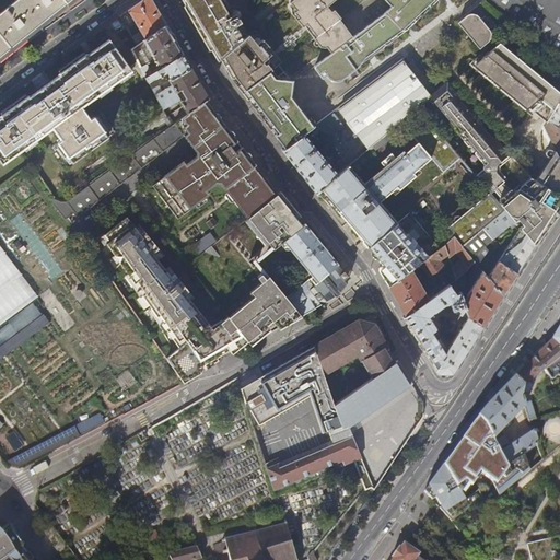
[(0,0),(0,56),(69,0),(0,0)]
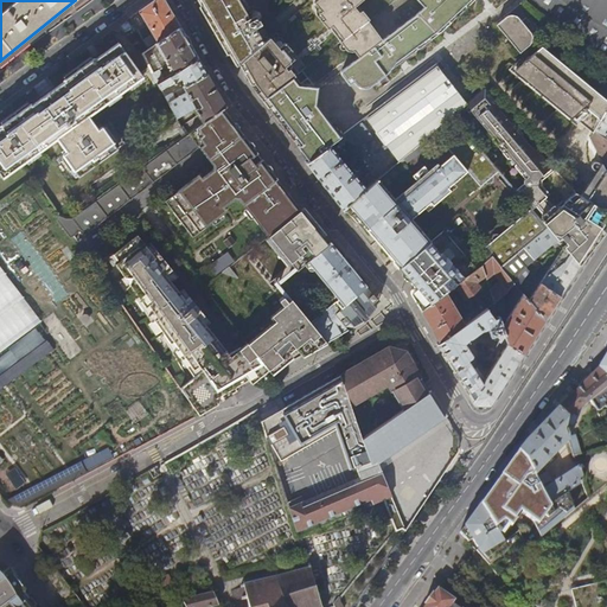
[(147,50),(180,26),(172,12),(164,0),(153,0),(136,13),(129,18),(147,50)]
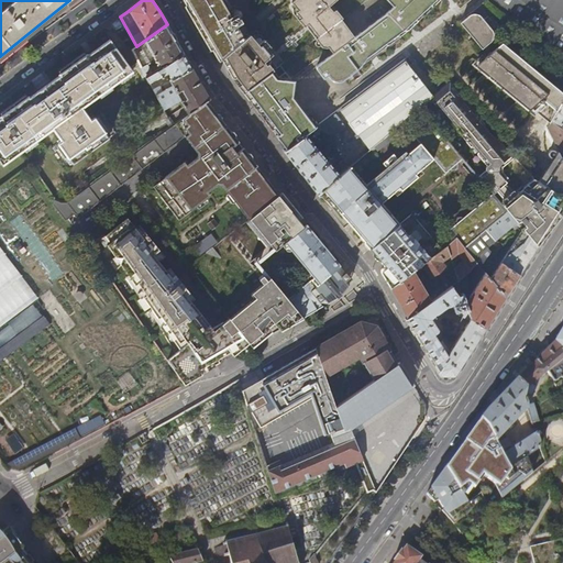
[(184,0),(186,4),(211,46),(219,61),(222,58),(250,36),(240,18),(234,21),(221,0),(184,0)]
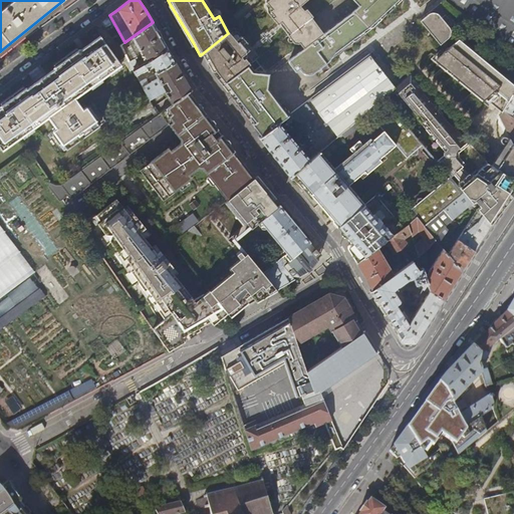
[(300,4),(304,0),(269,0),(266,3),(271,10),(269,11),(274,17),(272,19),(277,25),(279,23),(287,35),(310,17),(313,15),(308,7),(304,9),(300,4)]
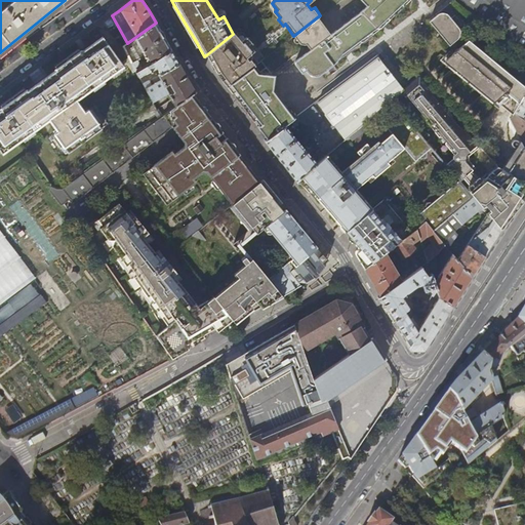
[(379,26),(406,0),(360,0),(366,6),(330,35),(317,17),(293,36),(300,44),(305,45),(306,44),(311,49),(295,62),(295,63),(295,64),(295,65),(303,74),(305,72),(309,69),(310,71),(311,72),(312,73),(313,73),(314,73),(316,73),(317,73),(319,72),(325,68),(327,70),(333,66),(344,52),(379,26)]
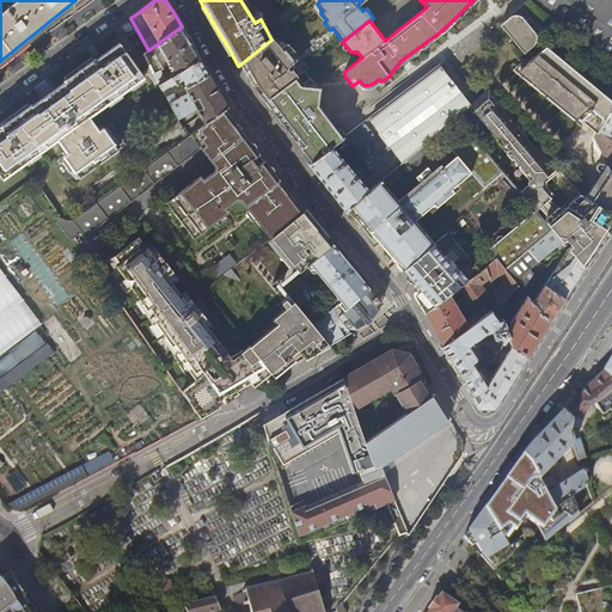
[(611,26),(611,0),(528,0),(527,1),(609,61),(611,55),(611,50),(601,43),(611,26)]
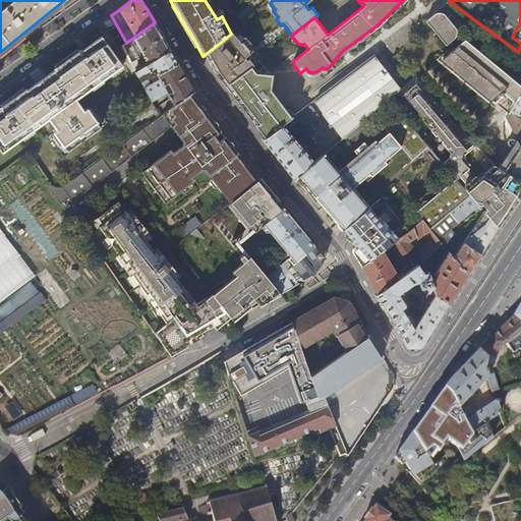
[(449,11),(445,14),(444,14),(442,13),(440,12),(436,12),(433,13),(425,20),(445,45),(454,37),(455,36),(456,35),(456,32),(456,30),(454,27),(457,25),(454,22),(456,20),(449,11)]
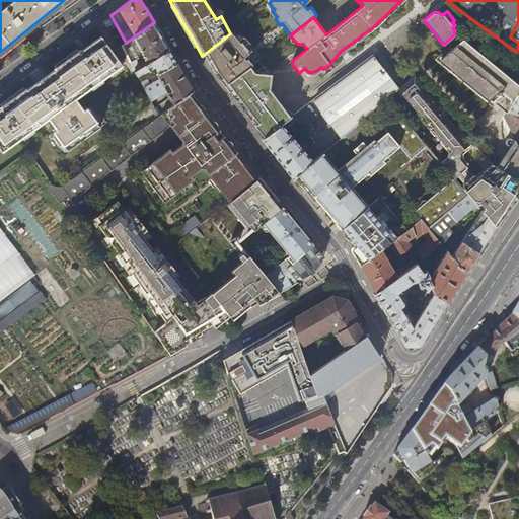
[(157,28),(154,22),(126,43),(121,46),(134,71),(140,67),(135,59),(140,57),(141,59),(144,58),(147,63),(169,50),(166,45),(157,28)]
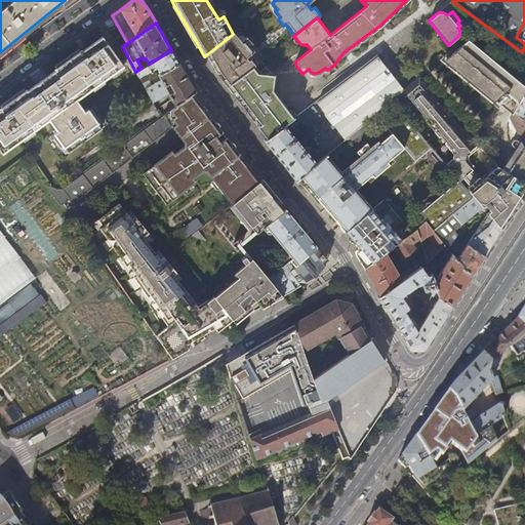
[(524,23),(516,37),(524,43),(524,23)]
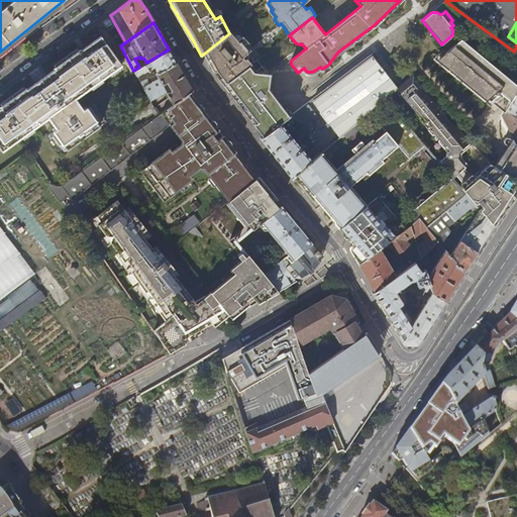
[(242,57),(249,49),(245,44),(247,43),(241,36),(236,40),(229,32),(229,33),(204,54),(210,65),(214,72),(217,71),(222,78),(219,80),(222,85),(248,66),(242,57)]
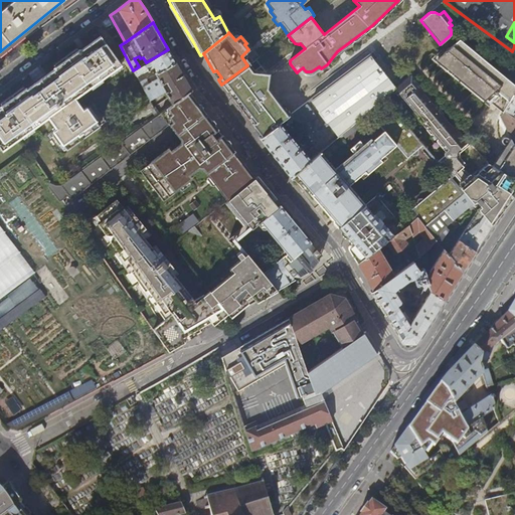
[(101,36),(86,46),(97,62),(112,51),(101,36)]
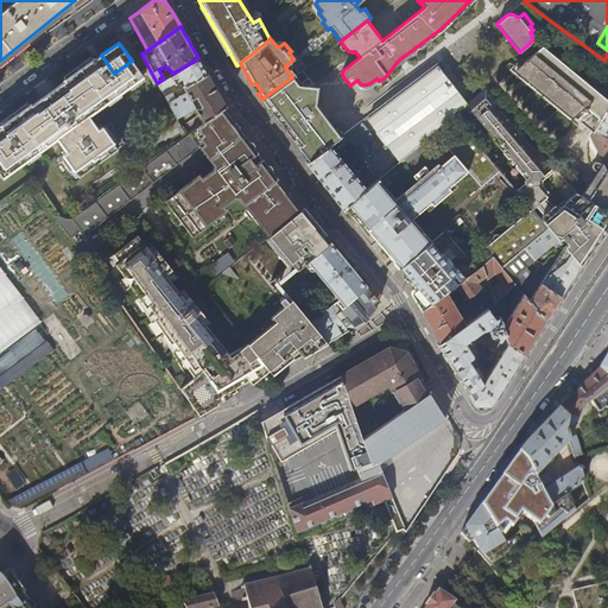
[(607,107),(607,100),(543,46),(513,71),(571,119),(570,120),(576,125),(582,122),(594,132),(607,111),(607,107)]
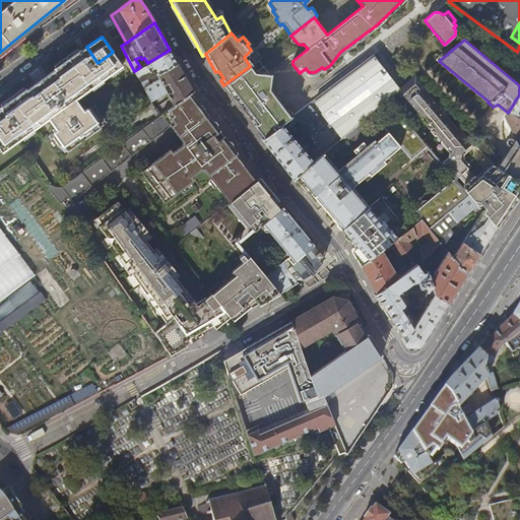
[(98,63),(86,47),(81,51),(80,50),(55,68),(56,69),(27,90),(26,88),(1,108),(1,109),(0,109),(0,149),(2,152),(49,118),(58,129),(54,132),(67,151),(101,127),(87,108),(83,111),(75,99),(122,65),(113,52),(98,63)]
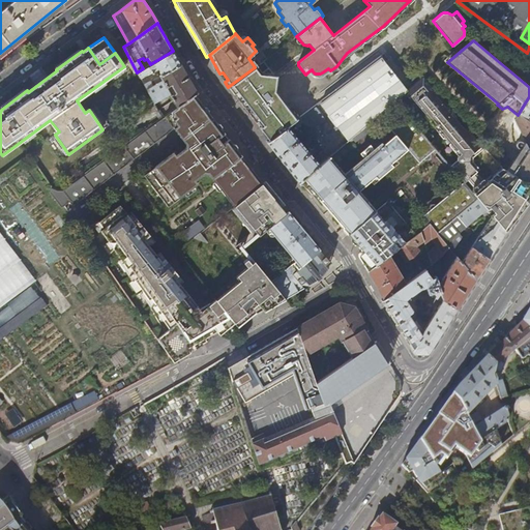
[(176,56),(173,51),(150,64),(143,68),(137,72),(140,77),(147,74),(147,76),(150,74),(150,72),(157,68),(162,75),(181,64),(176,56)]
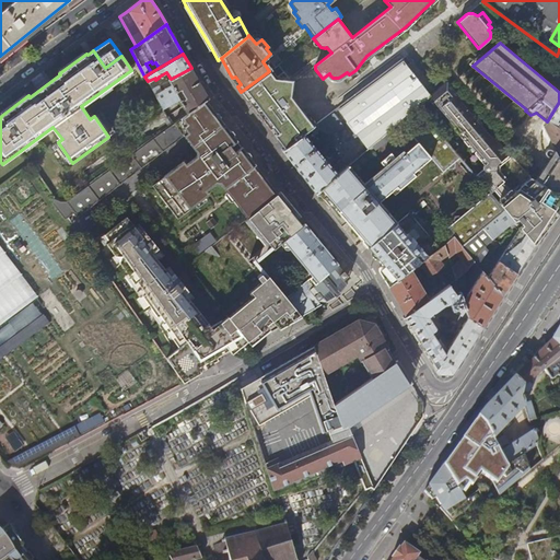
[(471,66),(481,57),(479,55),(468,65),(471,66)]
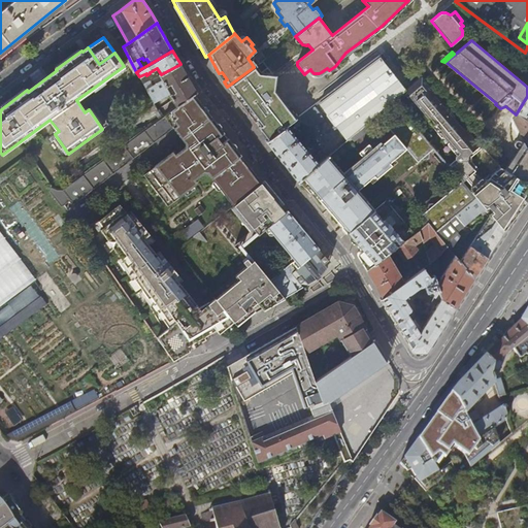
[(405,91),(406,90),(380,57),(318,104),(333,122),(348,139),(353,135),(405,91)]
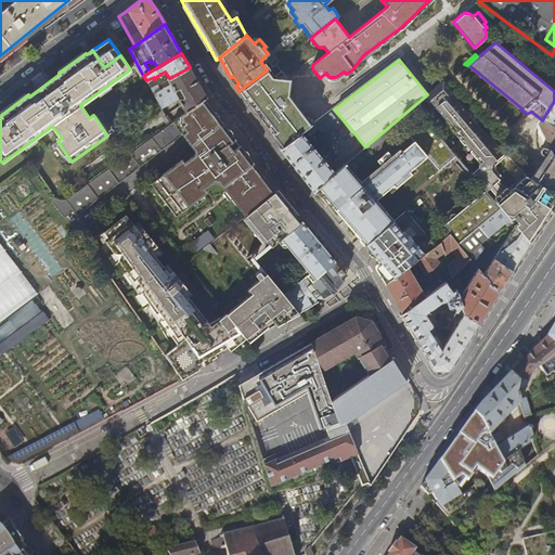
[(194,76),(190,67),(169,78),(167,79),(167,80),(159,84),(159,82),(156,85),(150,88),(160,107),(177,98),(181,106),(184,112),(184,113),(204,99),(206,98),(204,92),(203,91),(194,76)]
